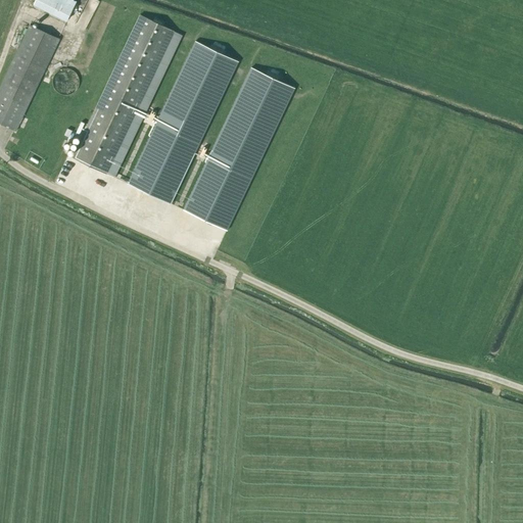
[(67,20),(77,1),(73,0),(35,0),(33,5),(67,20)]
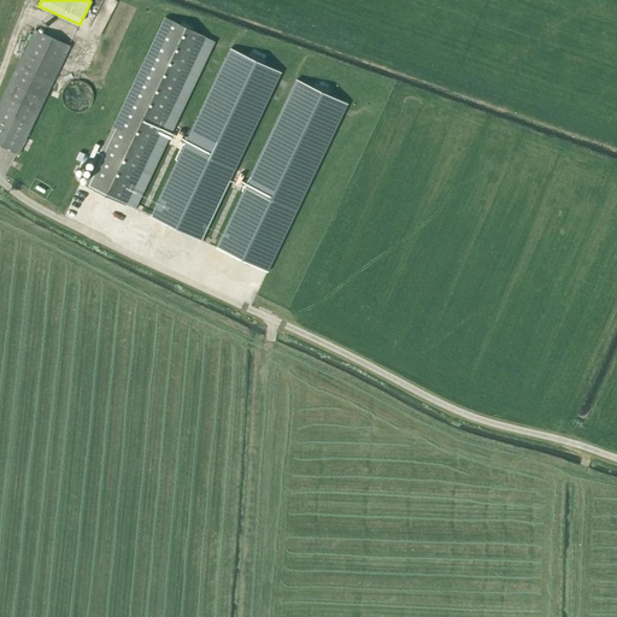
[(124,205),(204,40),(163,21),(84,186),(124,205)]
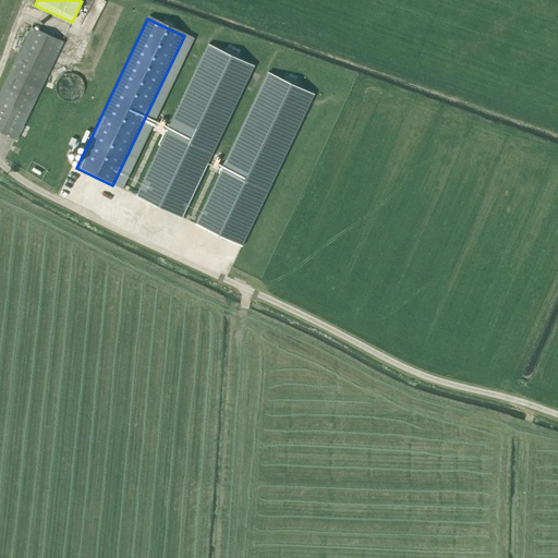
[(0,132),(16,140),(63,43),(32,27),(0,92),(0,132)]
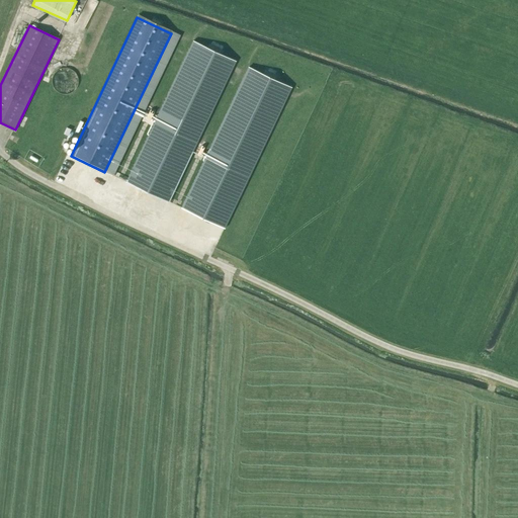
[(191,44),(124,182),(168,202),(234,64),(191,44)]
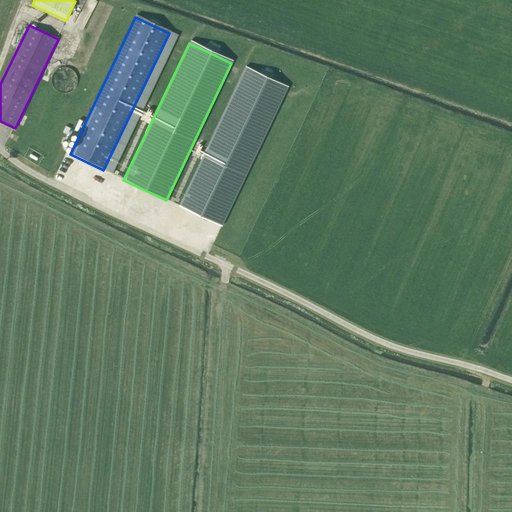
[(221,226),(286,89),(244,69),(178,206),(221,226)]
